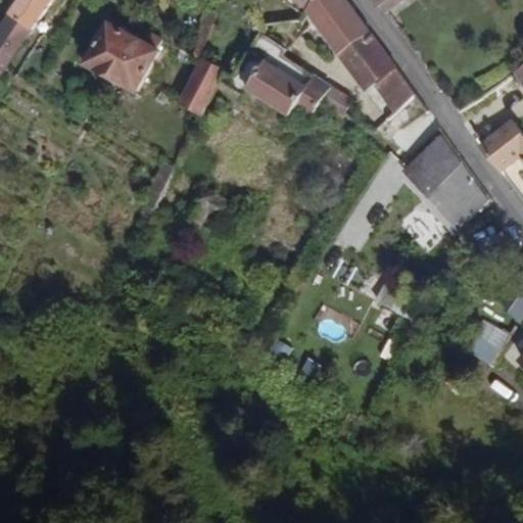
[(30,32),(51,0),(14,0),(6,13),(30,32)]
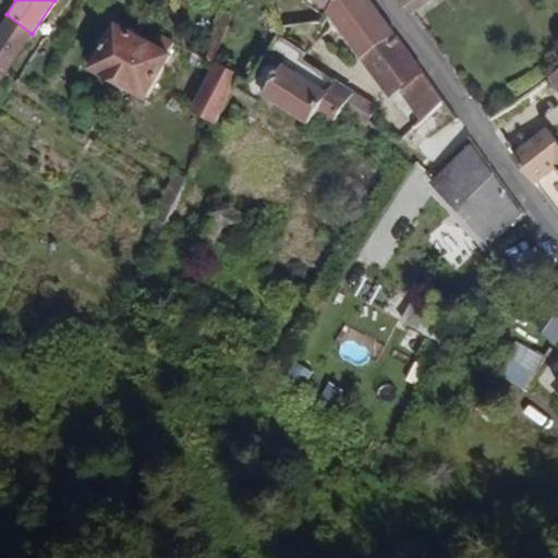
[(311,0),(324,10),(329,0),(311,0)]
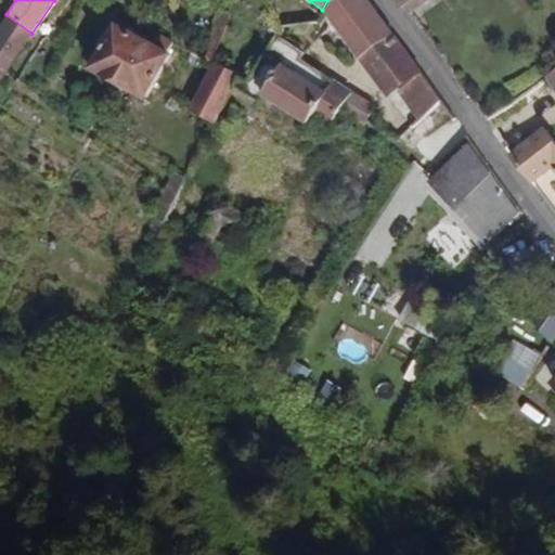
[(394,33),(369,0),(327,0),(322,10),(358,59),(394,33)]
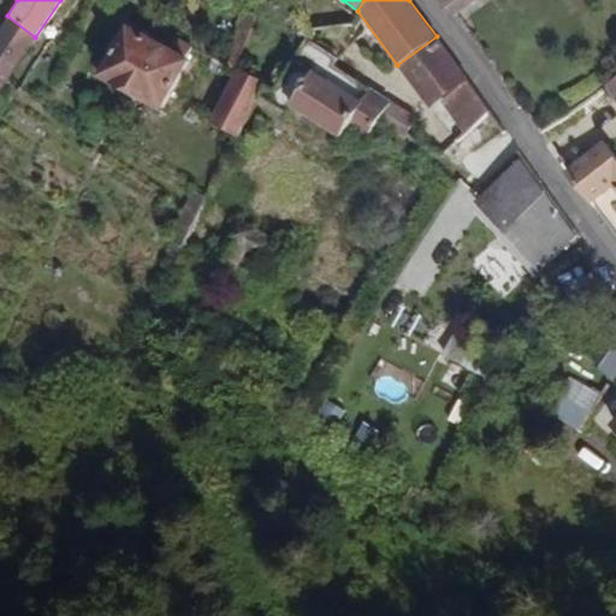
[(0,72),(6,77),(35,37),(7,16),(0,24),(0,72)]
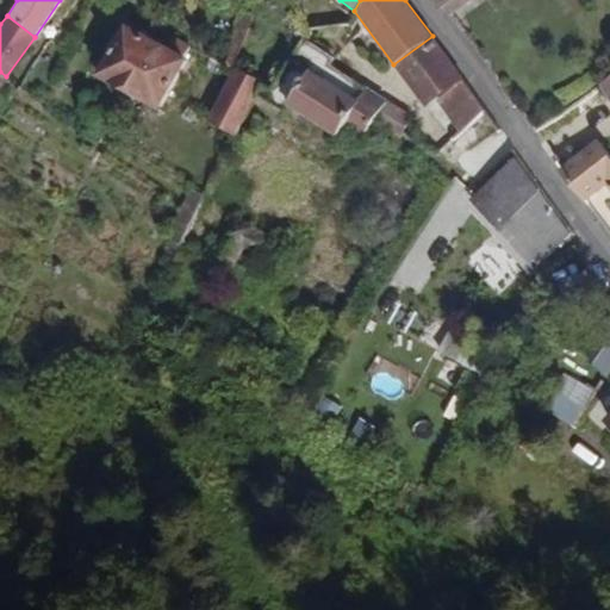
[(151,113),(184,58),(123,23),(91,78),(151,113)]
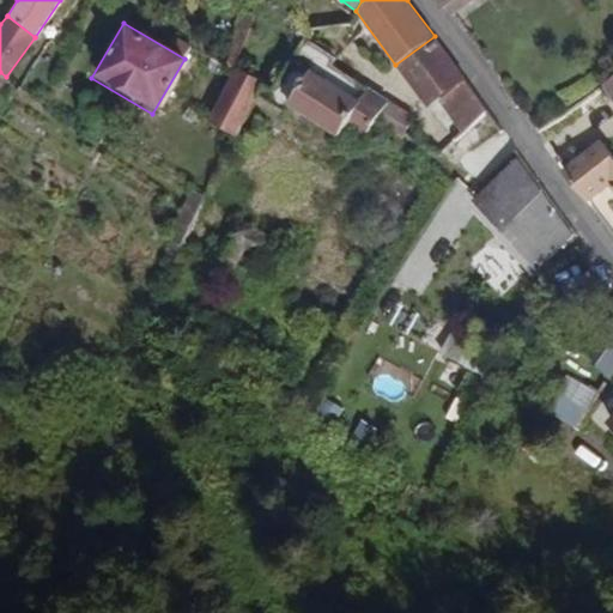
[(466,77),(435,36),(395,65),(425,107),(437,98),(466,77)]
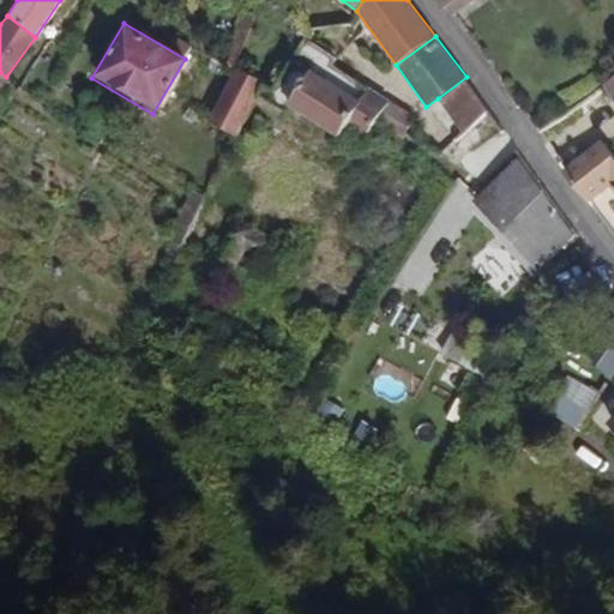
[(350,116),(368,88),(331,64),(335,58),(305,40),(282,74),(269,95),(286,106),(337,138),(350,116)]
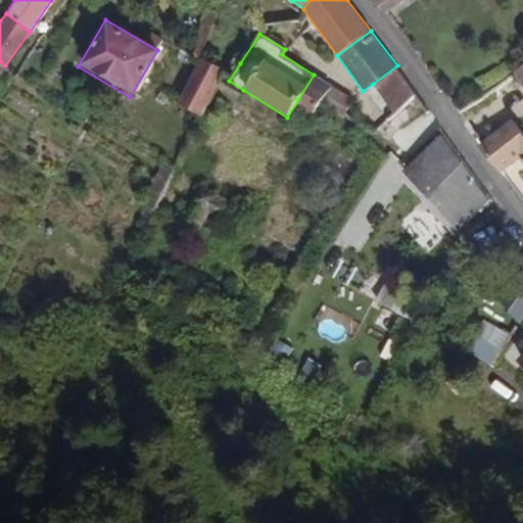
[(197,116),(221,69),(199,58),(176,105),(197,116)]
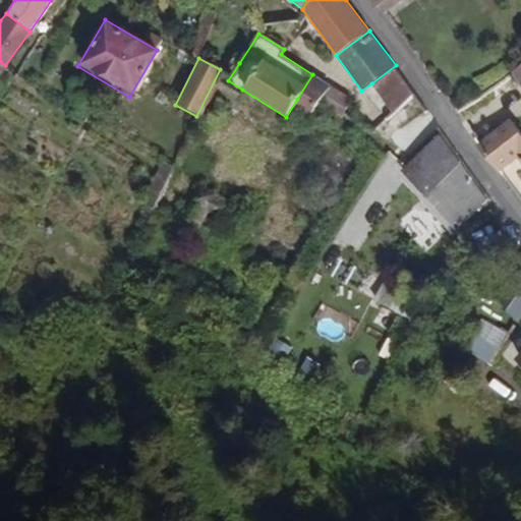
[(520,62),(511,69),(514,73),(520,82),(520,62)]
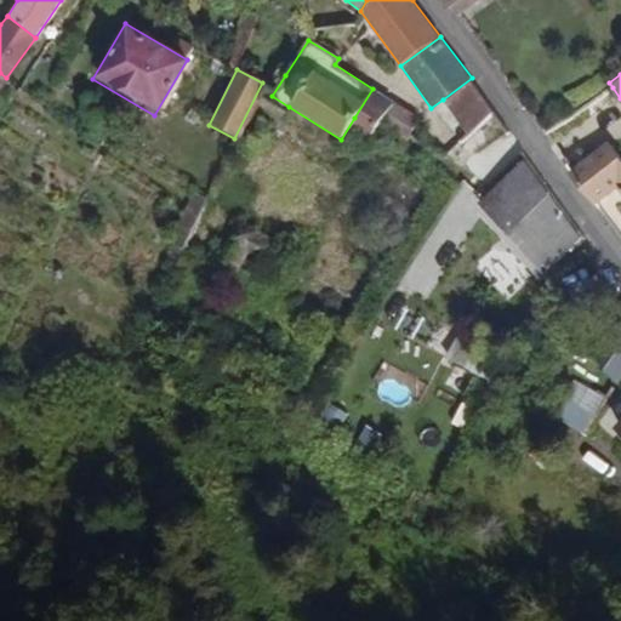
[(484,120),(494,110),(472,78),(443,100),(468,135),(484,120)]
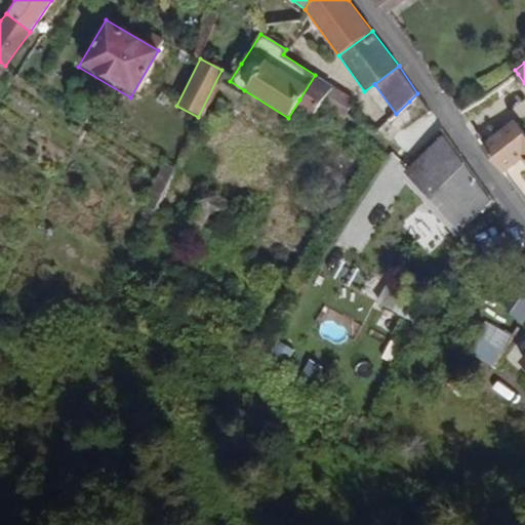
[(317,111),(323,101),(332,86),(315,75),(299,99),(317,111)]
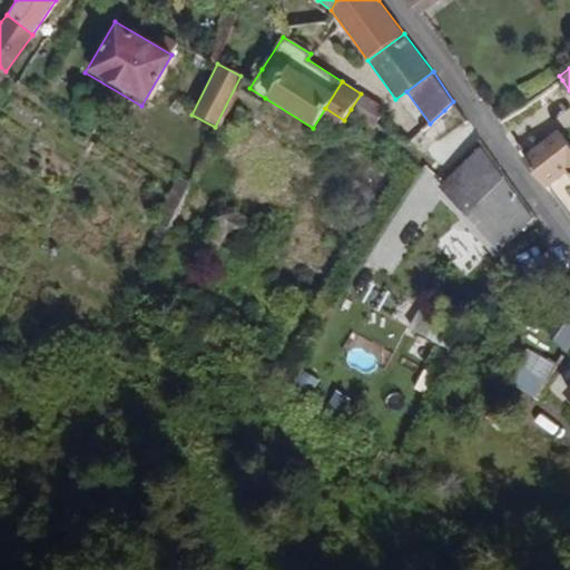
[(385,108),(361,94),(351,109),(362,116),(375,124),(385,108)]
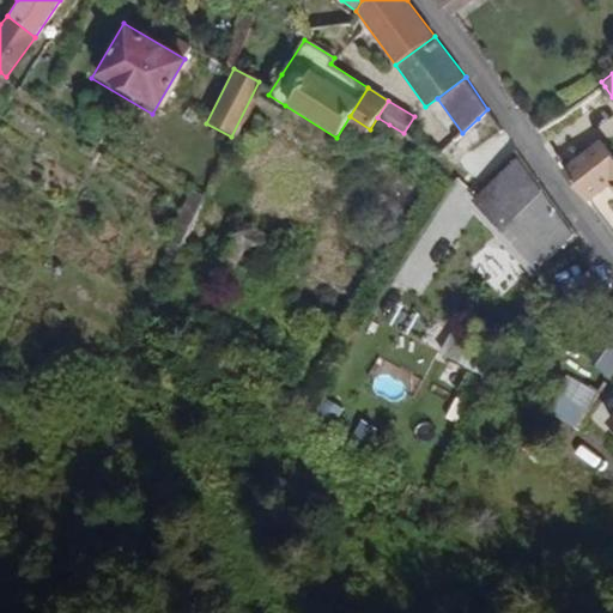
[(607,183),(612,178),(612,156),(600,139),(563,168),(587,199),(607,183)]
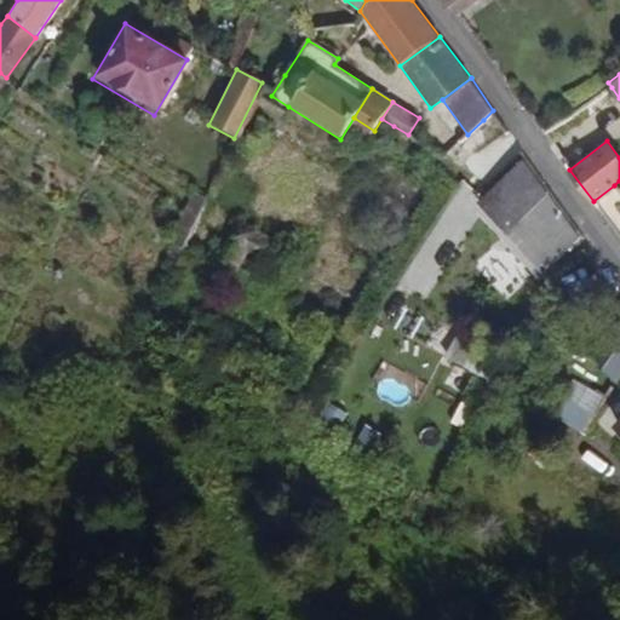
[(580,240),(523,160),(515,167),(505,176),(477,202),(506,236),(540,274),(551,264),(580,240)]
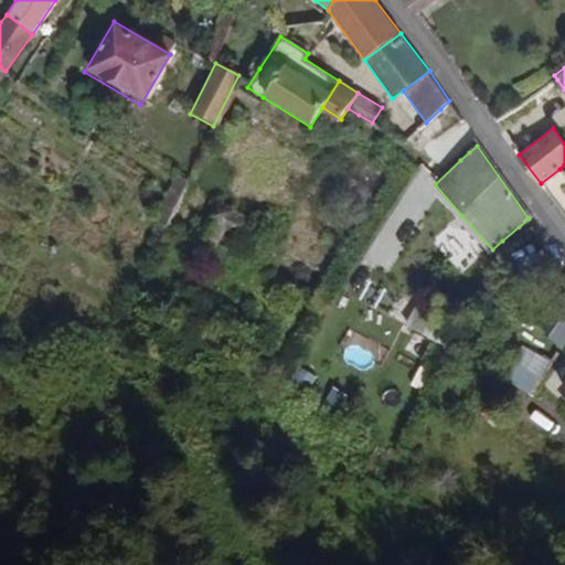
[(170,228),(192,188),(181,182),(159,223),(170,228)]
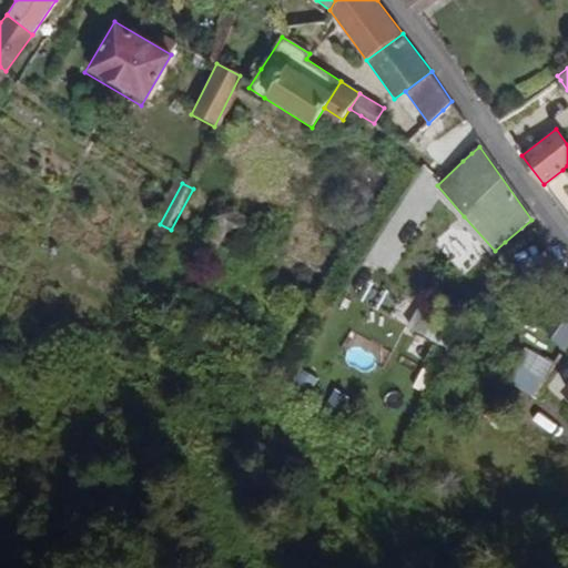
[(367,281),(357,302),(419,333),(430,312),(367,281)]
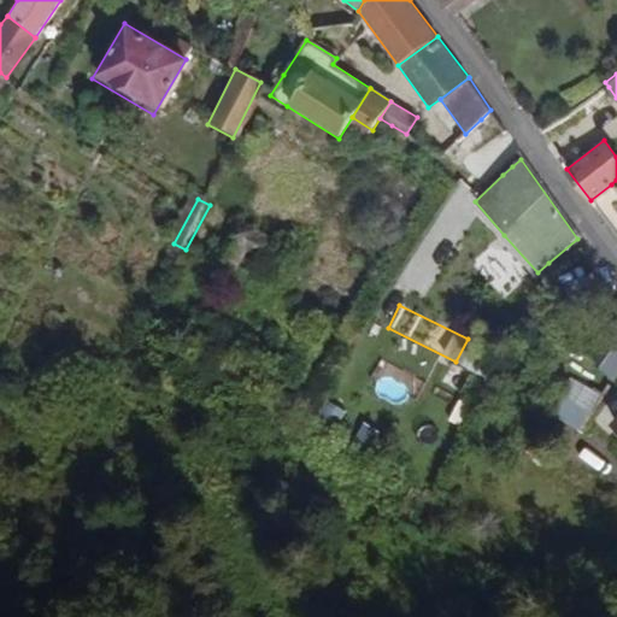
[(612,380),(616,372),(616,340),(598,369),(612,380)]
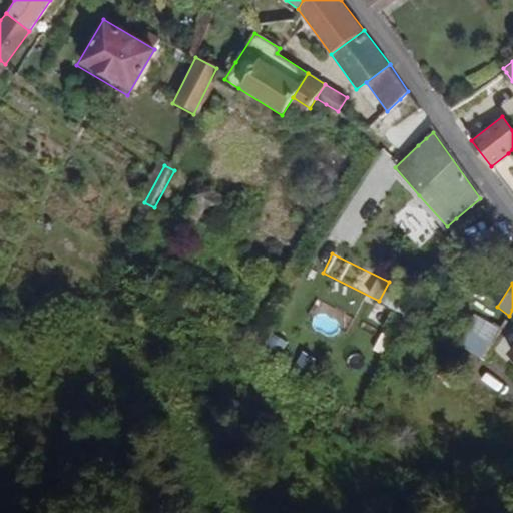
[(481,359),(498,327),(473,314),(456,346),(481,359)]
